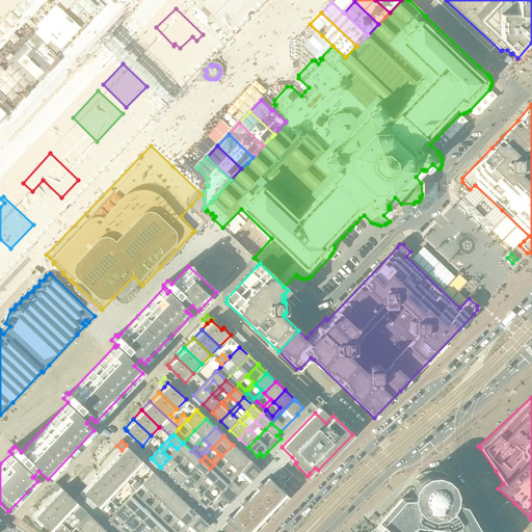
[(160,468),(168,476),(178,466),(173,460),(180,452),(186,458),(191,451),(183,443),(177,449),(169,457),(160,468)]
